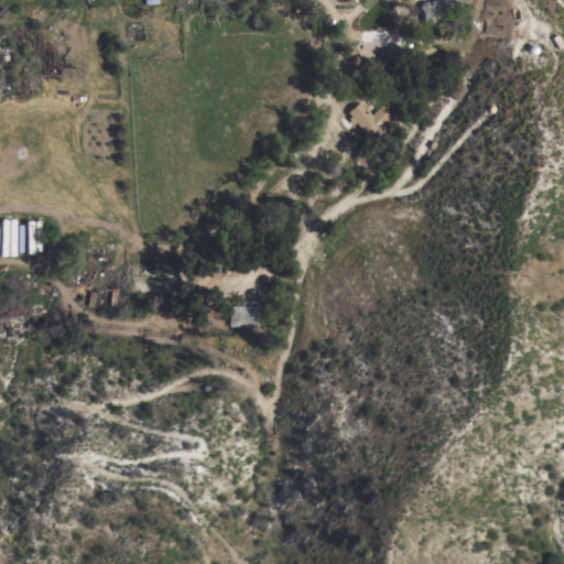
[(437,14),(438,17),(435,18),(436,20),(425,24),(420,8),(419,8),(419,4),(420,4),(420,3),(420,1),(425,0),(427,1),(430,0),(466,0),(464,1),(466,4),(437,14)]
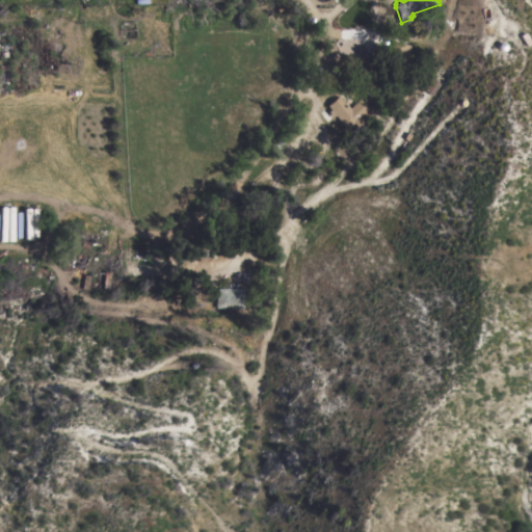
[(159,32),(168,32),(169,54),(159,54),(159,32)]
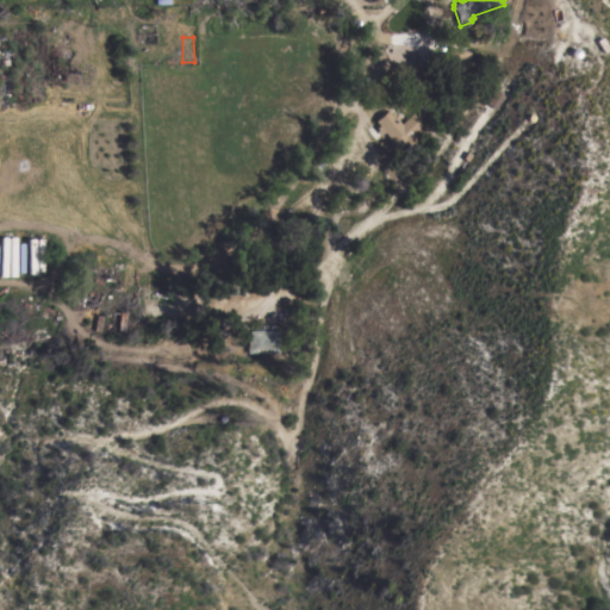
[(496,107),(486,101),(495,87),(504,93),(496,107)]
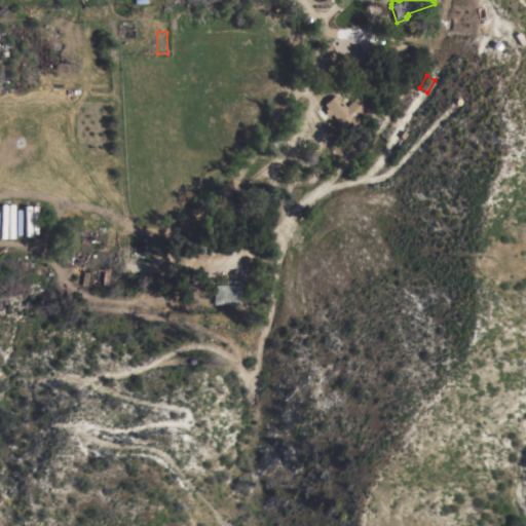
[(347,106),(358,97),(366,106),(358,113),(362,116),(353,123),(350,119),(343,126),(331,112),(329,115),(324,109),(326,107),(324,104),(336,92),(347,106)]
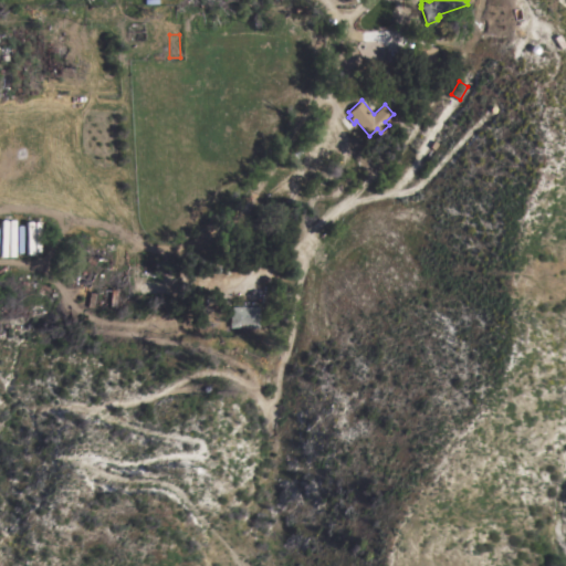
[(260,305),(260,326),(231,326),(230,305),(260,305)]
